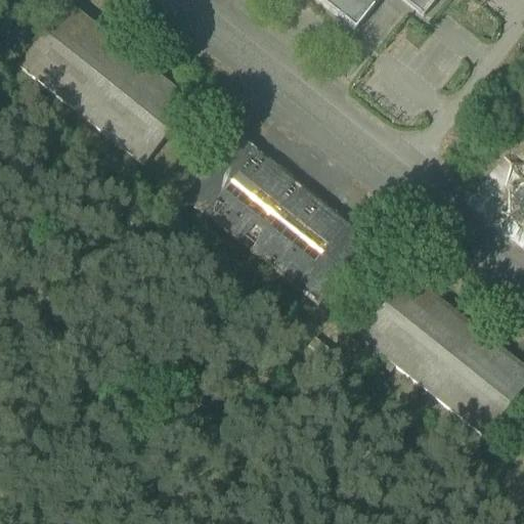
[(313,0),(337,18),(339,15),(345,19),(343,23),(354,32),(380,0),(399,0),(423,18),(437,0),(313,0)]
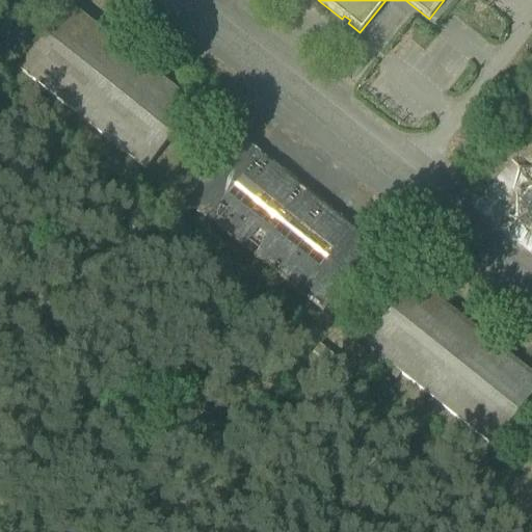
[(143,170),(144,170),(195,106),(194,105),(194,106),(69,6),(70,5),(69,5),(18,70),(19,70),(144,169),(143,170)]
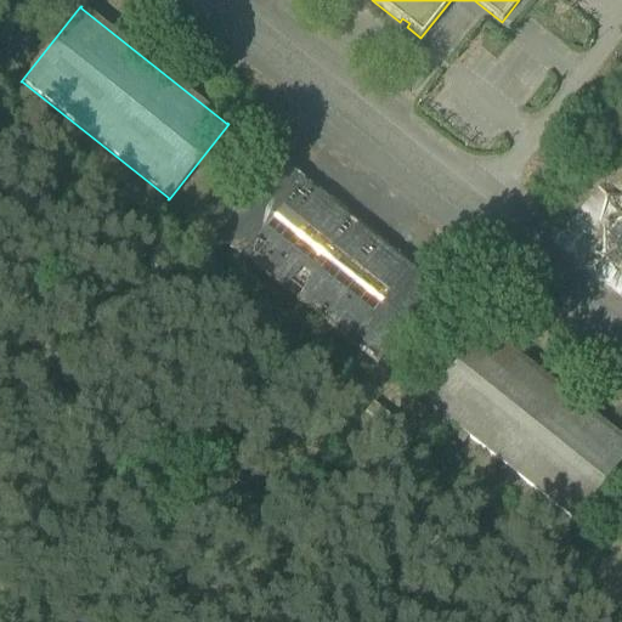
[(378,365),(437,290),(276,162),(216,236),(378,365)]
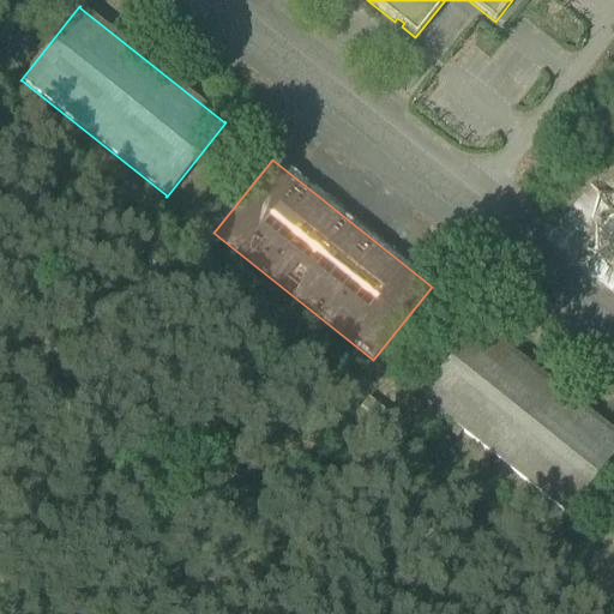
[(613,202),(590,184),(555,227),(613,272),(613,202)]
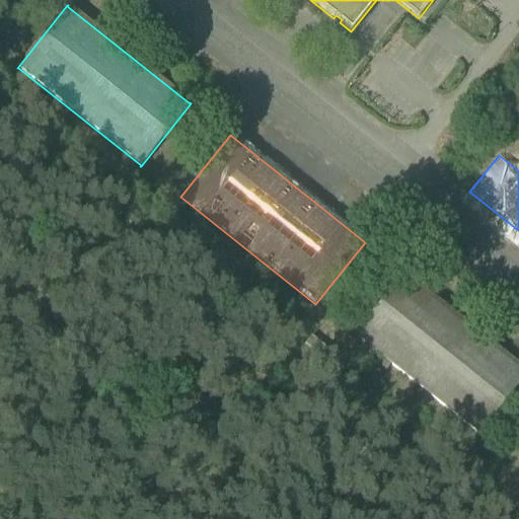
[(477,435),(478,436),(518,384),(518,366),(405,276),(405,275),(404,274),(354,337),(356,338),(356,337),(381,357),(378,362),(377,362),(376,363),(386,370),(387,370),(386,369),(390,364),(478,434),(477,435)]
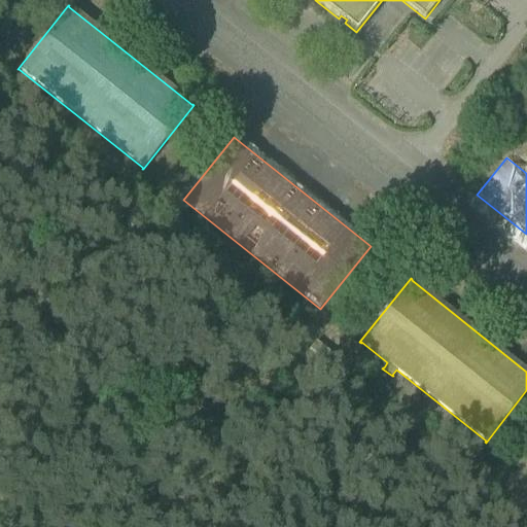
All buildings are outlined.
